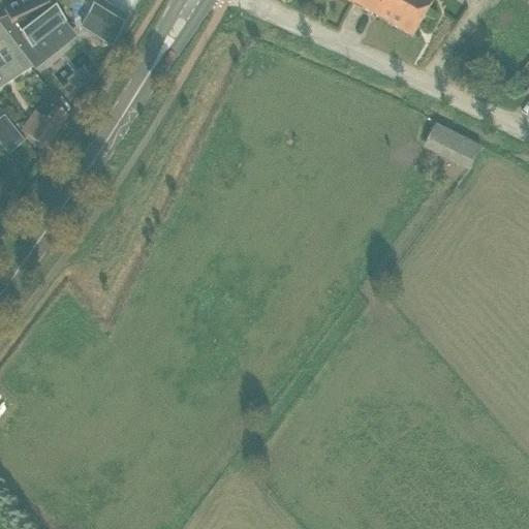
[(6,19),(0,22),(0,27),(28,64),(37,57),(43,64),(74,39),(64,27),(66,25),(57,12),(52,16),(49,10),(50,10),(44,0),(32,0),(4,13),(6,19)]
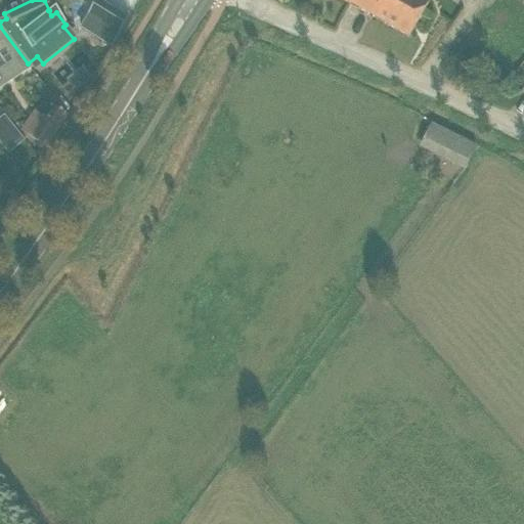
[(89,16),(81,29),(112,48),(129,19),(125,17),(104,5),(97,0),(87,16),(89,16)]
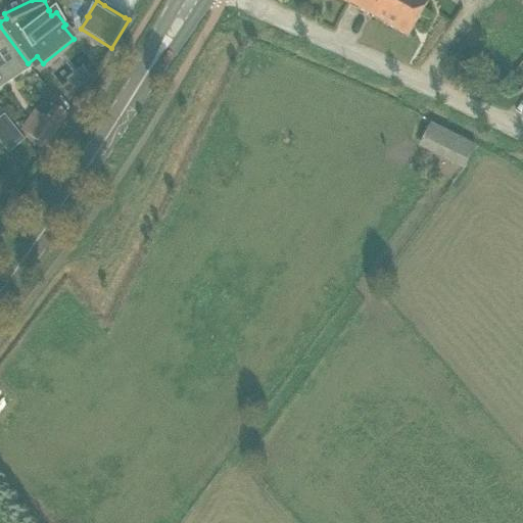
[(340,0),(409,39),(427,4),(420,0),(340,0)]
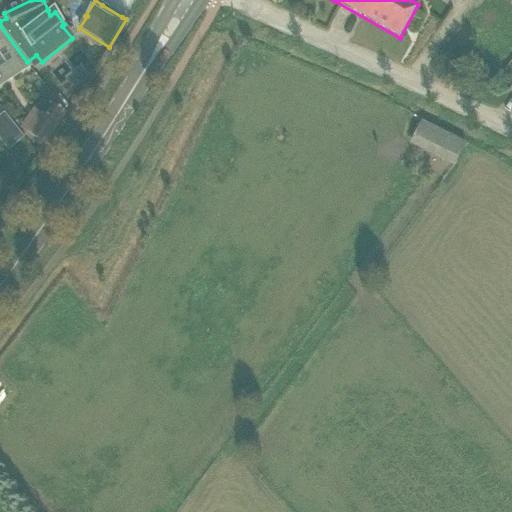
[(0,71),(6,79),(21,69),(3,41),(0,42),(0,71)]
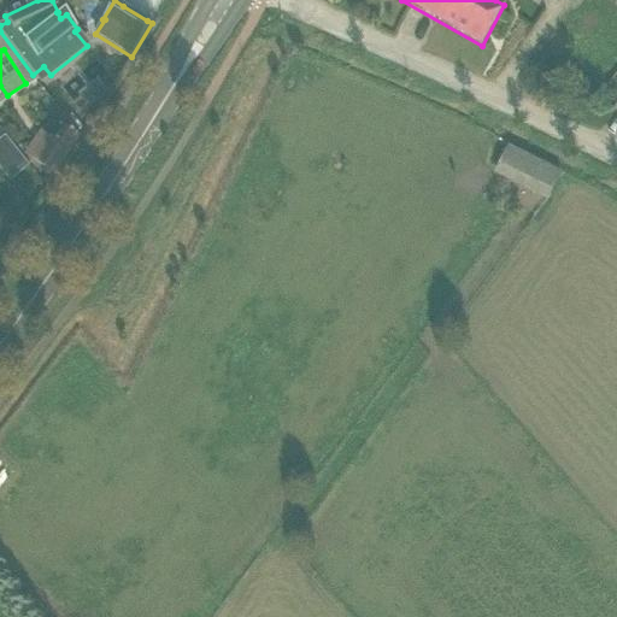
[(54,112),(23,153),(53,176),(84,134),(54,112)]
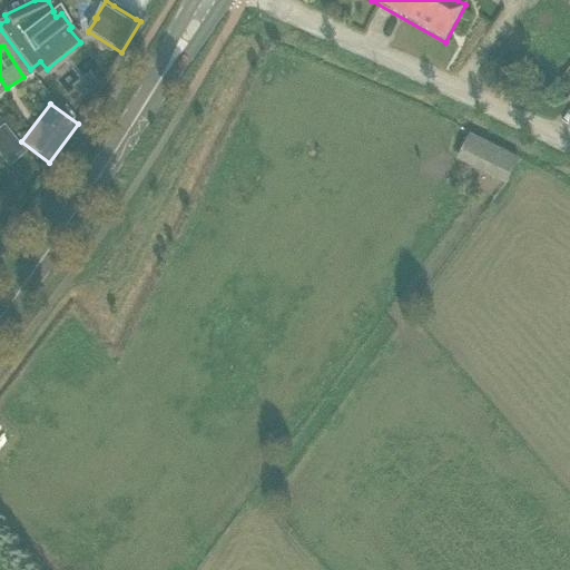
[(0,131),(0,157),(9,168),(26,154),(6,128),(0,131)]
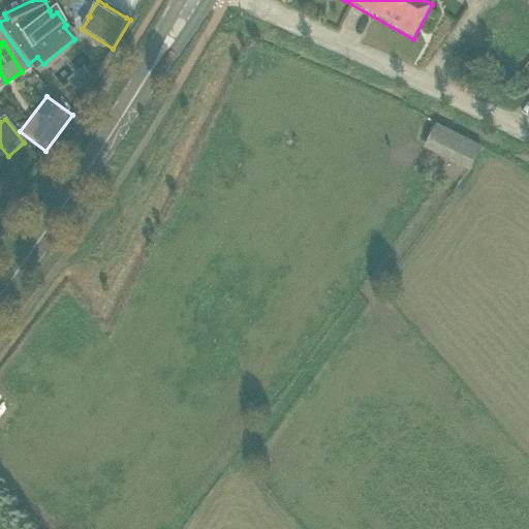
[(426,149),(472,170),(485,146),(437,124),(426,149)]
